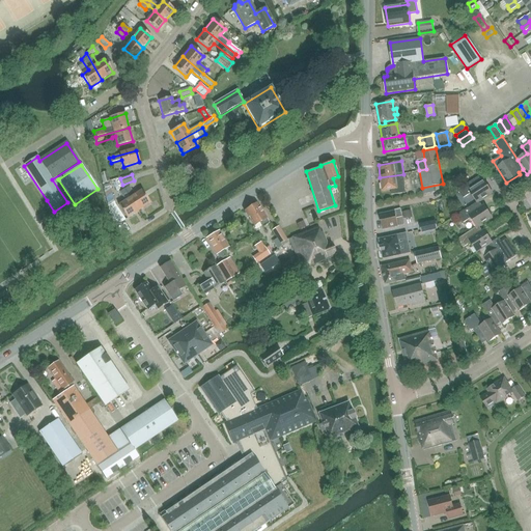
[(406,193),(403,174),(380,177),(382,191),(391,190),(391,195),(406,193)]
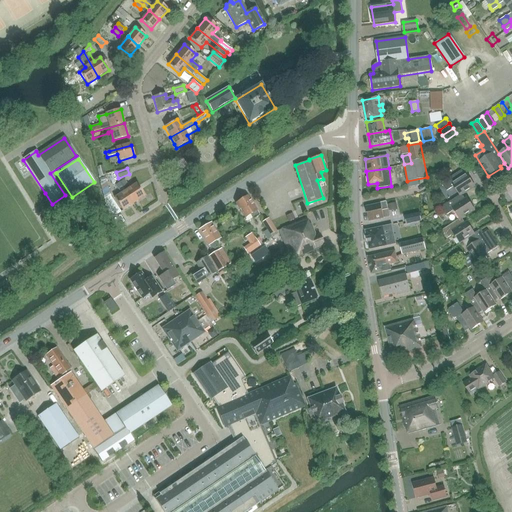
[(436,178),(442,174),(438,170),(433,174),(436,178)]
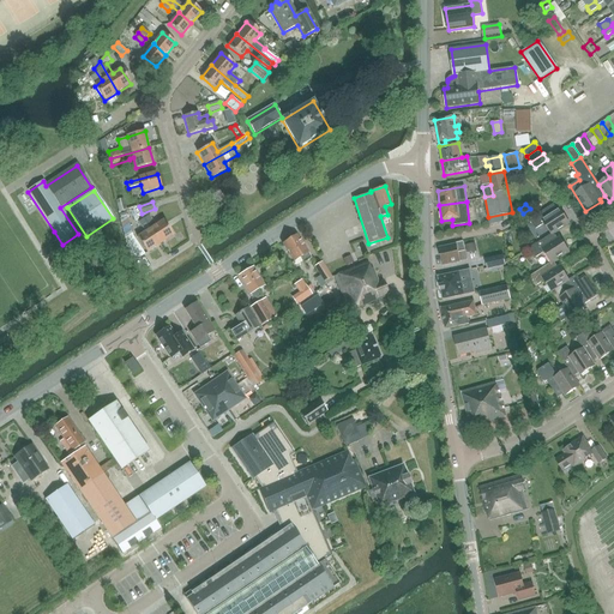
[(543,223),(552,234),(554,233),(569,223),(559,209),(557,210),(553,204),(529,220),(535,229),(543,223)]
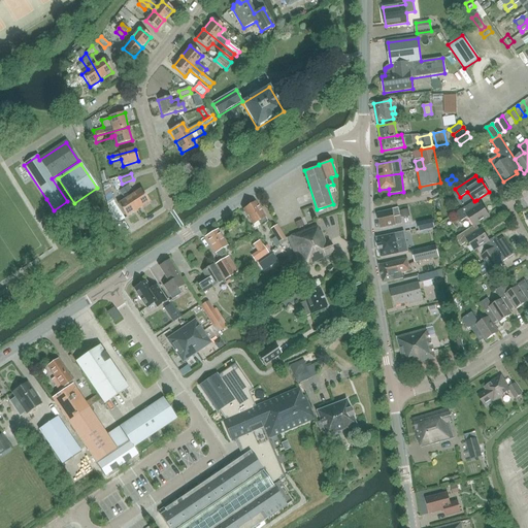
[(128,186),(124,189),(138,210),(150,203),(140,190),(134,194),(128,186)]
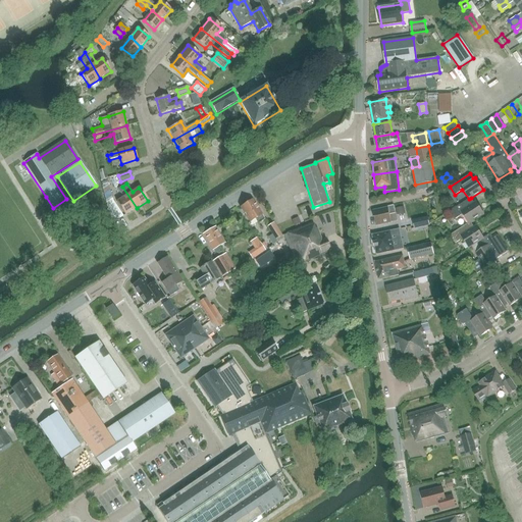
[(422,189),(420,184),(411,186),(412,192),(422,189)]
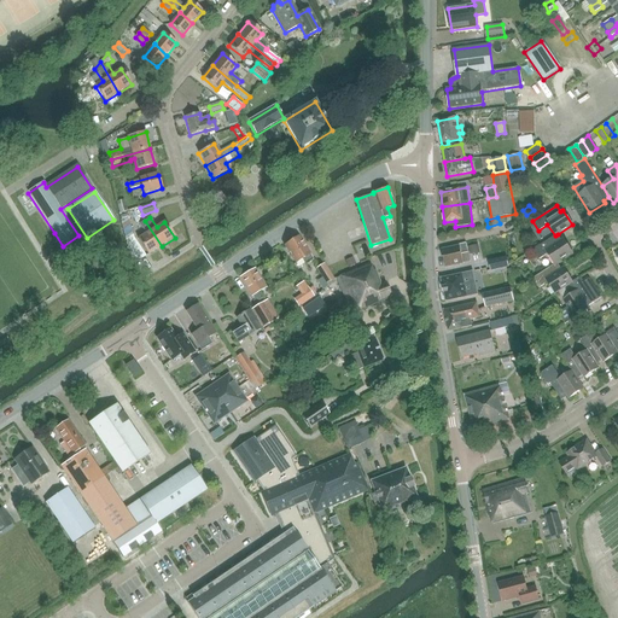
[(162,246),(145,221),(140,225),(146,234),(138,240),(149,255),(162,246)]
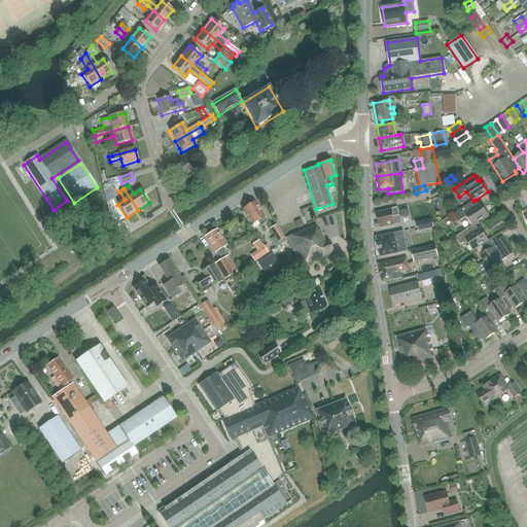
[(260,225),(269,220),(256,200),(242,209),(252,225),(257,221),(260,225)]
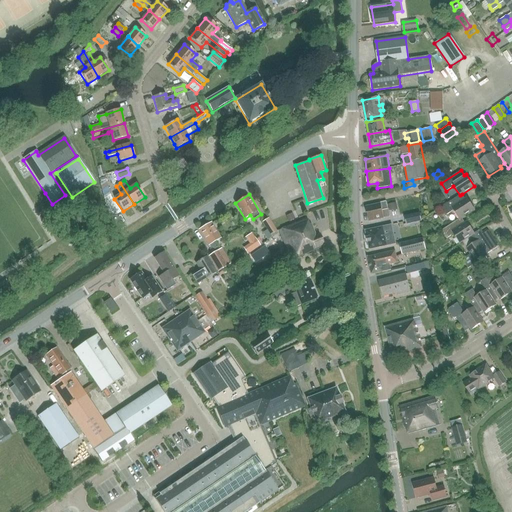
[(465,199),(462,194),(460,195),(441,207),(446,215),(454,210),(459,219),(461,218),(474,210),(467,198),(465,199)]
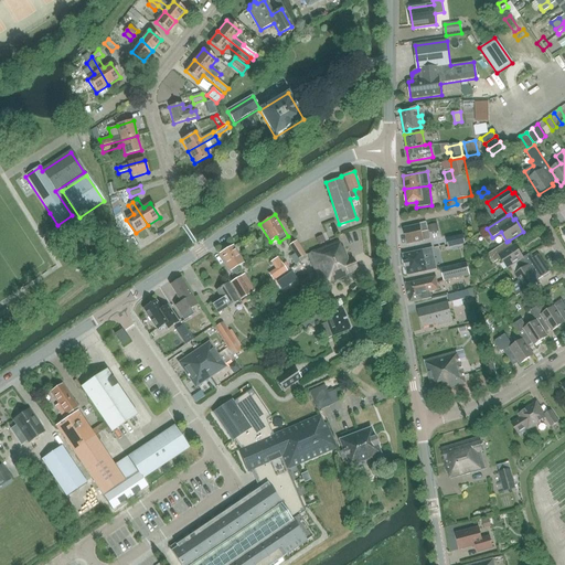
[(422,233),(427,232),(426,224),(404,228),(407,245),(424,242),(422,233)]
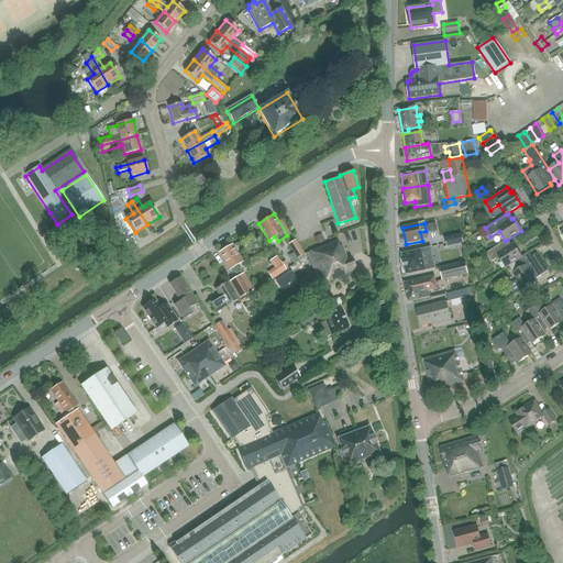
[(437,231),(435,223),(427,224),(428,232),(437,231)]
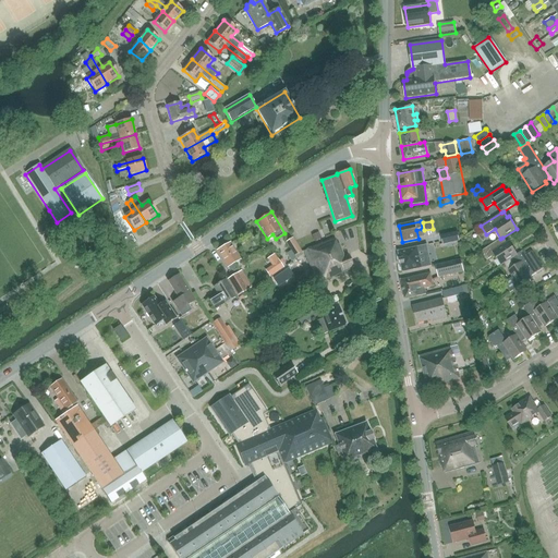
[(310,241),(319,237),(316,229),(306,233),(310,241)]
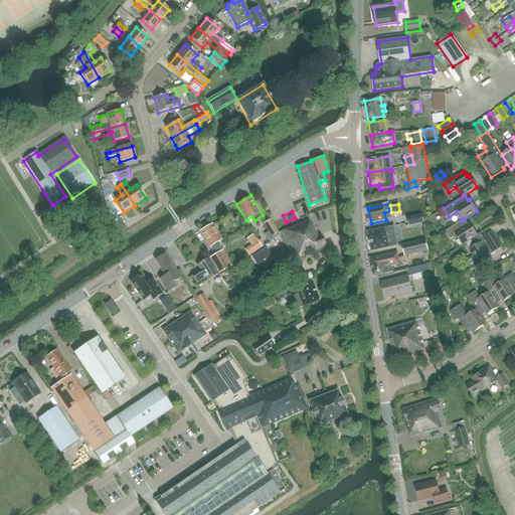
[(408,225),(423,222),(422,214),(408,217),(406,218),(407,224),(408,225)]
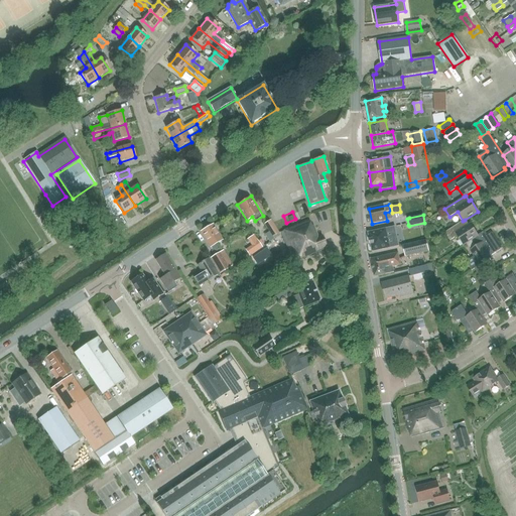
[(468,225),(465,220),(463,221),(444,233),(449,240),(457,236),(463,245),(475,237),(478,236),(470,224),(468,225)]
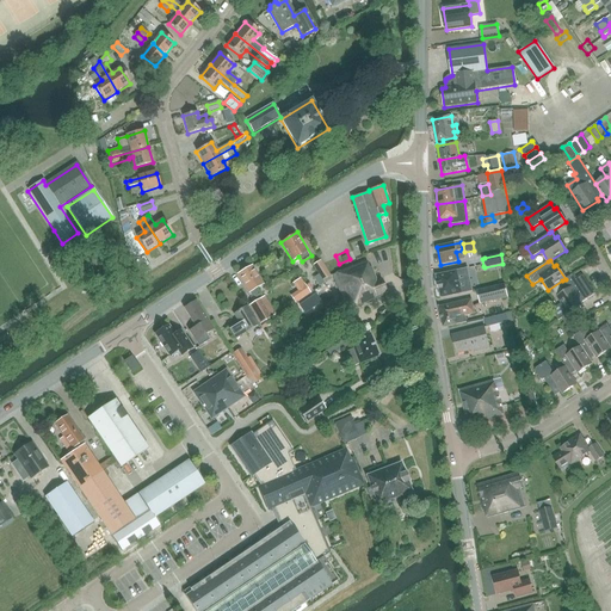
[(347,312),(387,295),(382,279),(377,281),(372,267),(370,269),(368,261),(332,276),(347,312)]
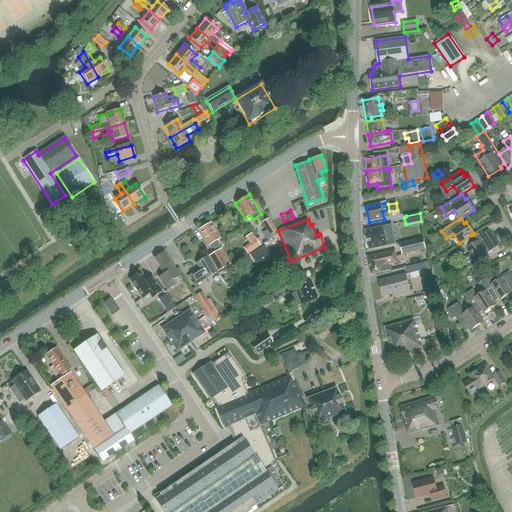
[(270,237),(276,233),(267,220),(261,223),(270,237)]
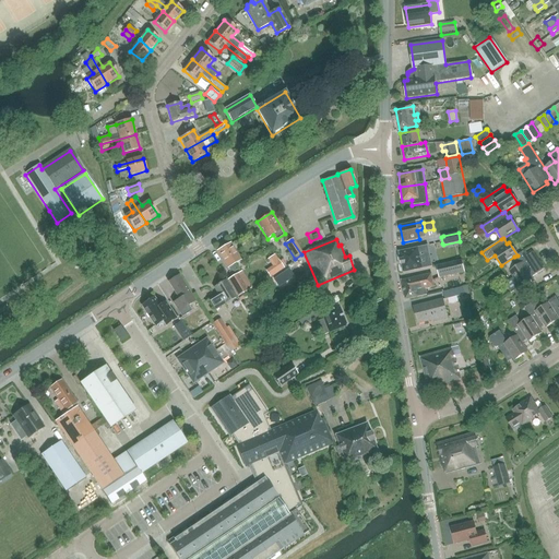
[(229,245),(218,251),(232,274),(238,270),(235,264),(240,261),(229,245)]
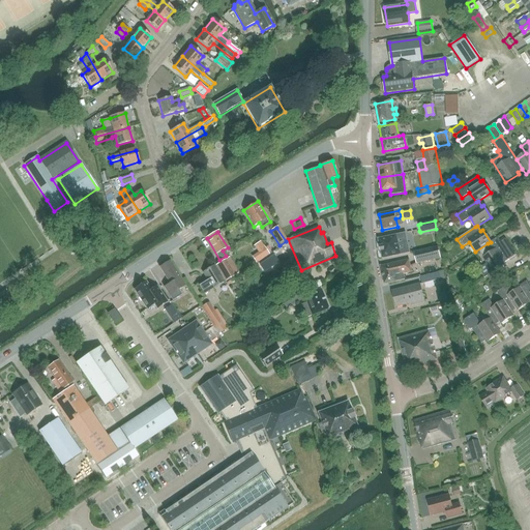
[(403,233),(378,238),(381,258),(409,253),(405,234),(405,233),(403,233)]
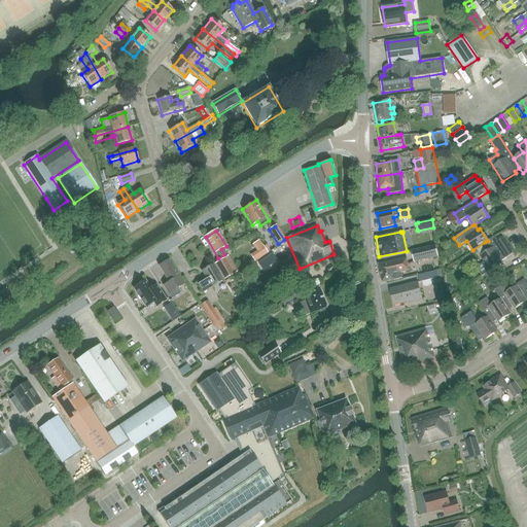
[(486,252),(481,256),(490,271),(502,262),(501,261),(513,253),(502,238),(496,242),(493,237),(488,241),(485,242),(482,245),(486,252)]
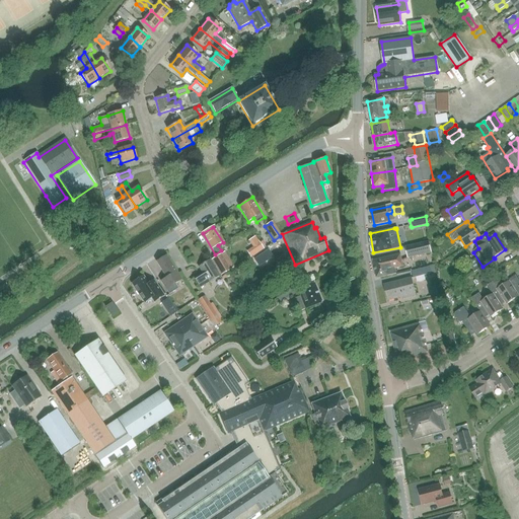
[(429,242),(405,247),(408,258),(432,252),(429,242)]
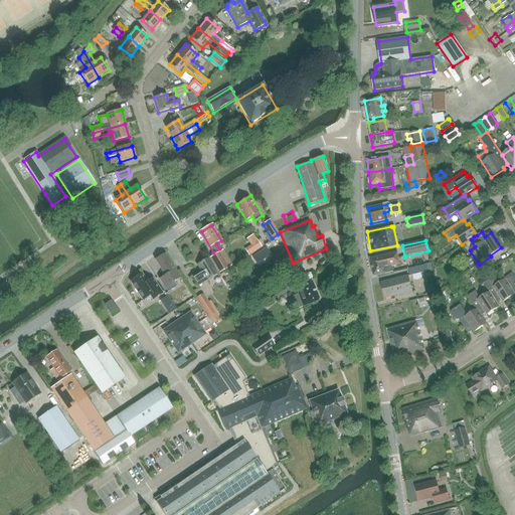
[(259,242),(247,250),(250,255),(262,246),(259,242)]
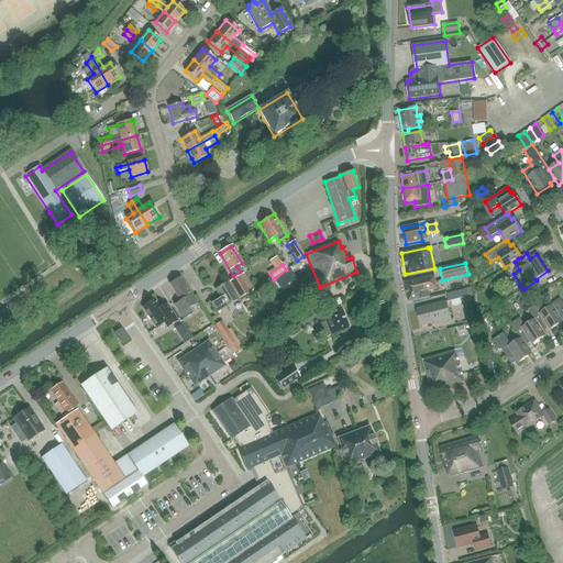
[(244,273),(230,282),(240,298),(254,290),(244,273)]
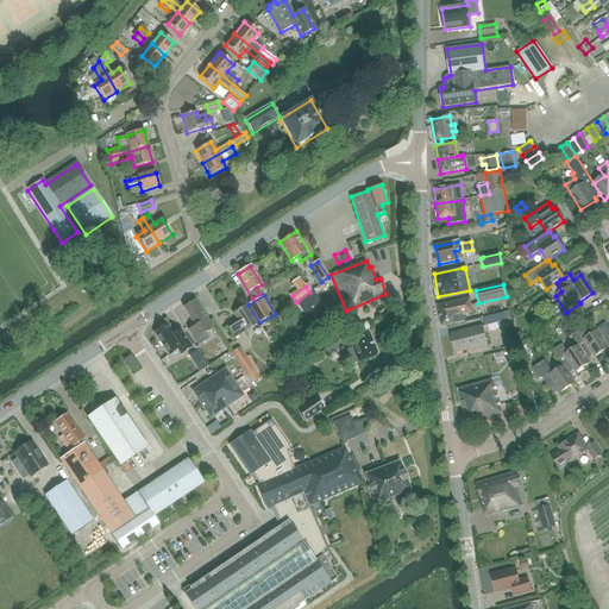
[(460,315),(471,312),(469,299),(437,306),(441,327),(462,322),(460,315)]
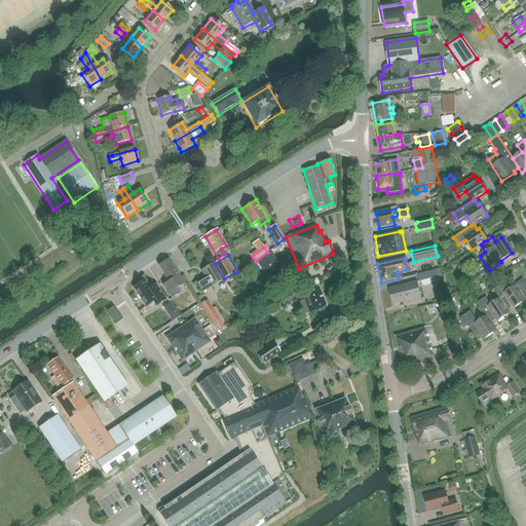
[(168,260),(158,266),(168,282),(163,286),(172,299),(180,293),(175,285),(182,280),(168,260)]
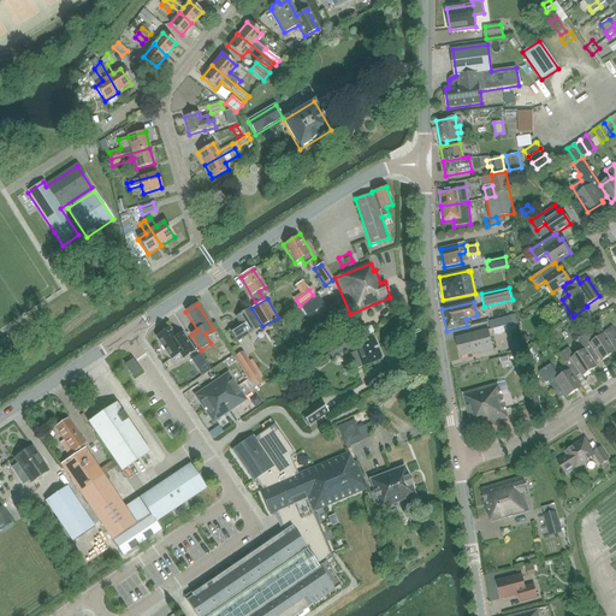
[(237,341),(260,326),(249,308),(236,317),(240,323),(230,329),(237,341)]
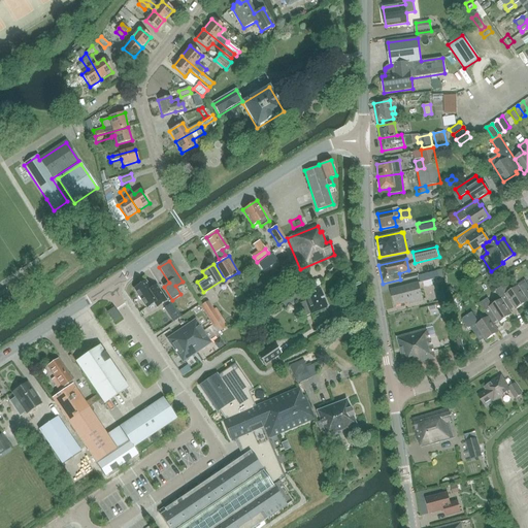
[(437,271),(435,272),(419,276),(421,284),(439,278),(437,271)]
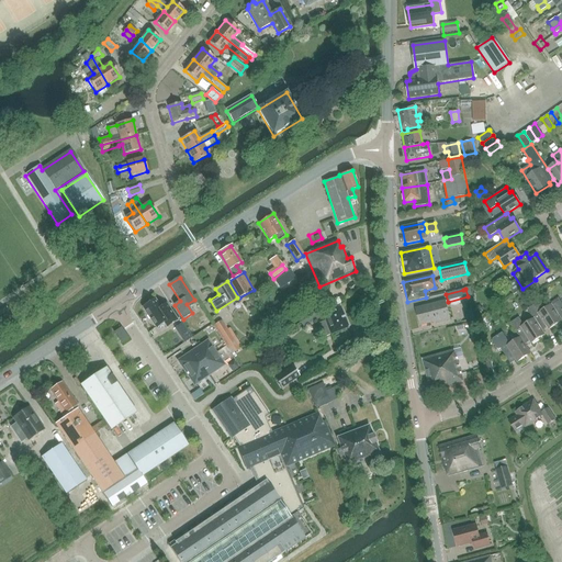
[(523,289),(516,292),(523,302),(529,298),(523,289)]
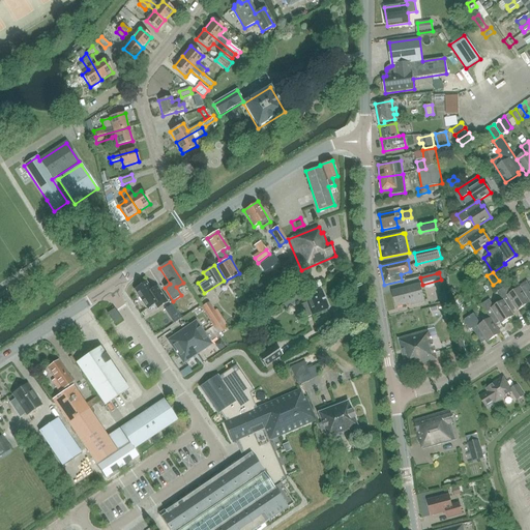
[(157,308),(168,302),(157,287),(151,290),(146,283),(135,291),(147,310),(154,304),(157,308)]
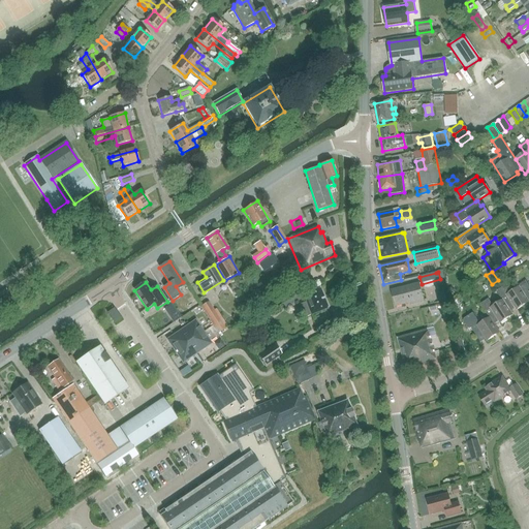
[(528,285),(527,283),(519,288),(528,302),(528,303),(528,285)]
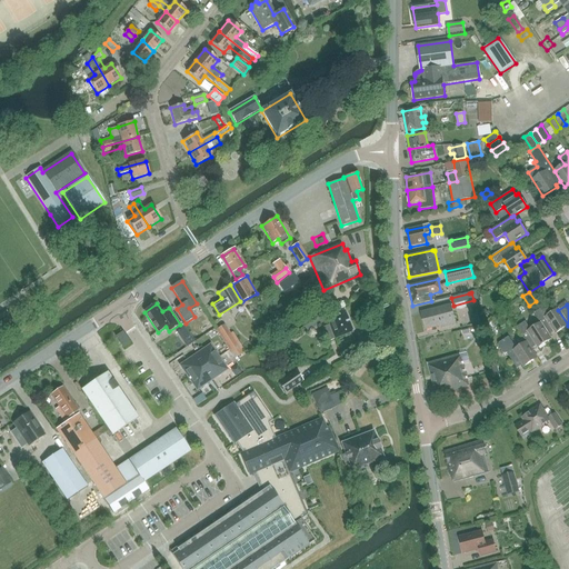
[(446,327),(456,325),(450,306),(420,313),(425,330),(445,325),(446,327)]
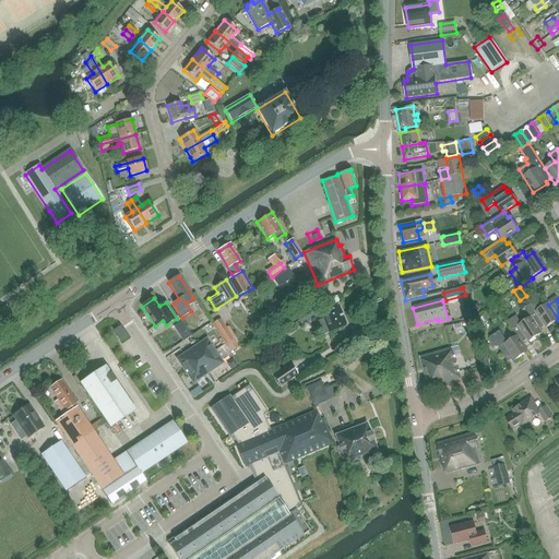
[(524,308),(531,318),(538,330),(544,326),(545,328),(558,319),(548,305),(548,304),(538,310),(533,302),(524,308)]
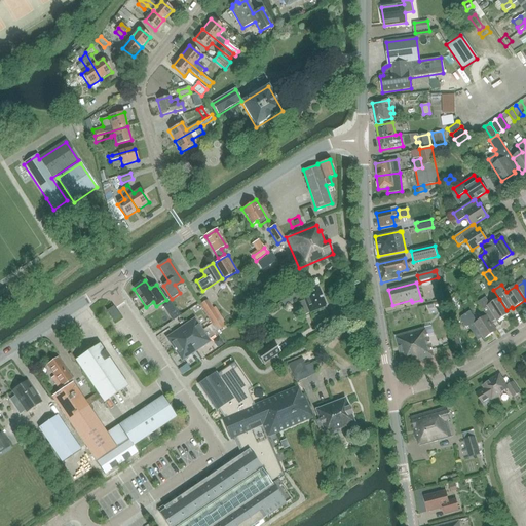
[(292,301),(302,297),(303,301),(297,303),(302,316),(327,306),(318,286),(300,293),(300,291),(291,295),(283,301),(285,306),(292,301)]
